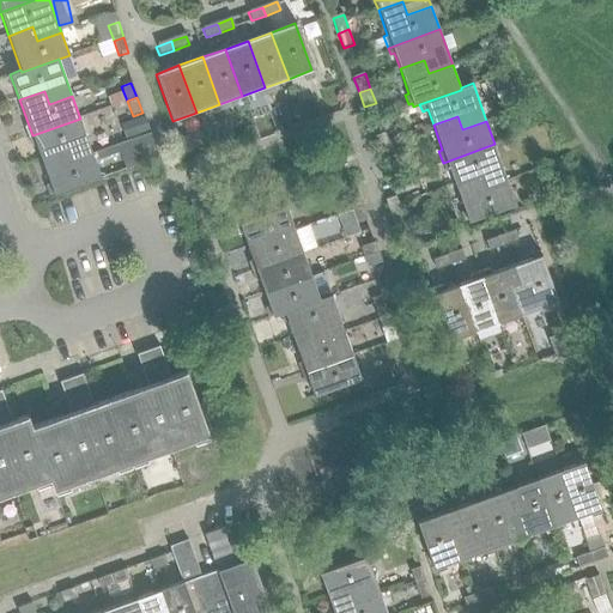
[(70,163),(92,155),(80,119),(32,135),(40,158),(65,149),(70,163)]
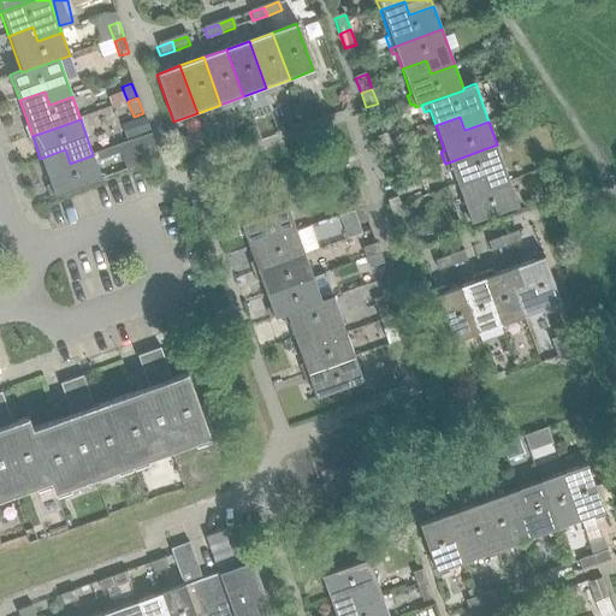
[(378,138),(383,154),(394,149),(389,135),(378,138)]
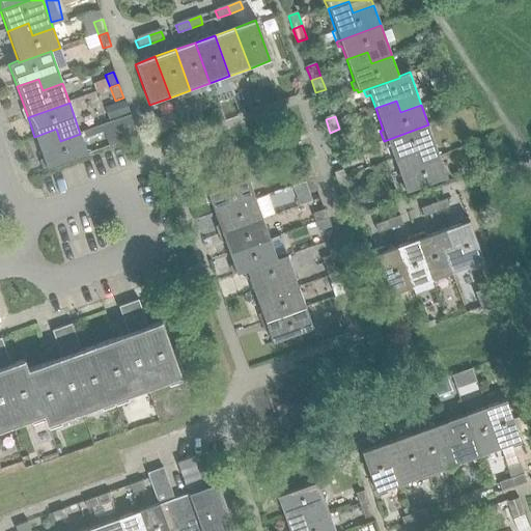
[(440,156),(428,124),(384,141),(386,146),(389,145),(394,160),(415,151),(419,164),(440,156)]
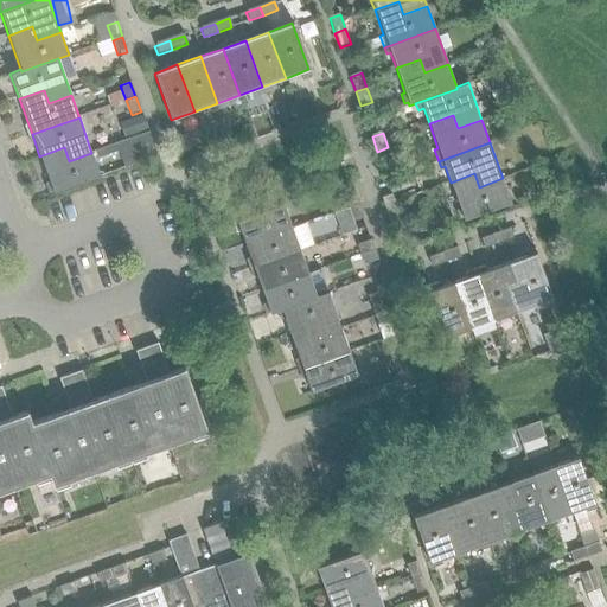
[(52,193),(100,177),(91,153),(69,161),(64,147),(39,157),(52,193)]
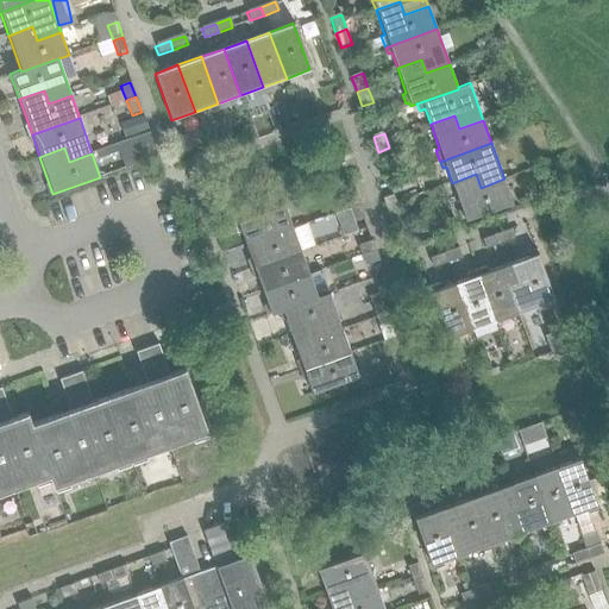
[(378,152),(384,167),(395,163),(389,148),(378,152)]
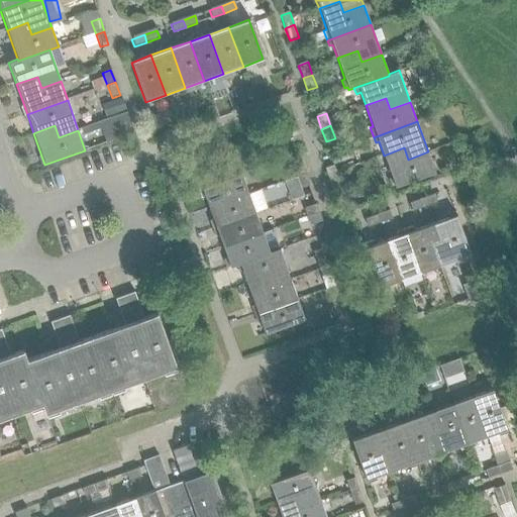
[(122,141),(134,137),(131,128),(119,132),(122,141)]
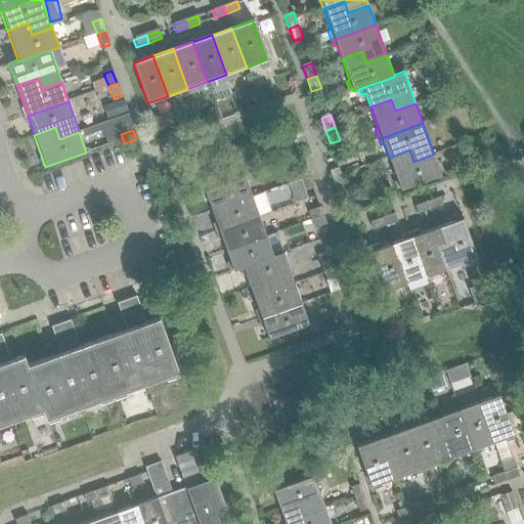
[(442,174),(434,154),(413,162),(409,149),(389,158),(396,178),(393,180),(396,187),(399,186),(400,189),(442,174)]
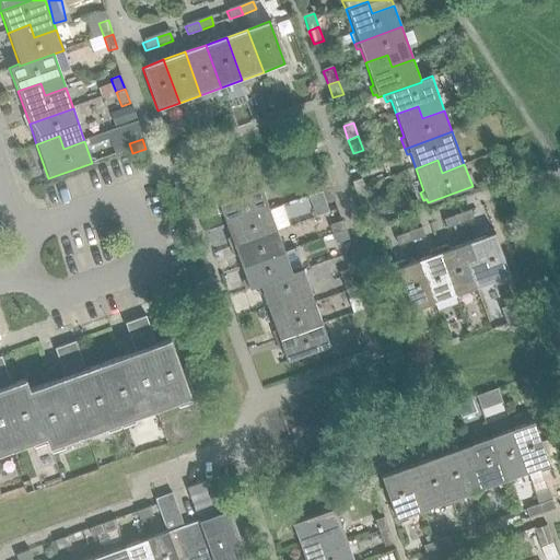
[(330,189),(325,175),(316,178),(321,193),(330,189)]
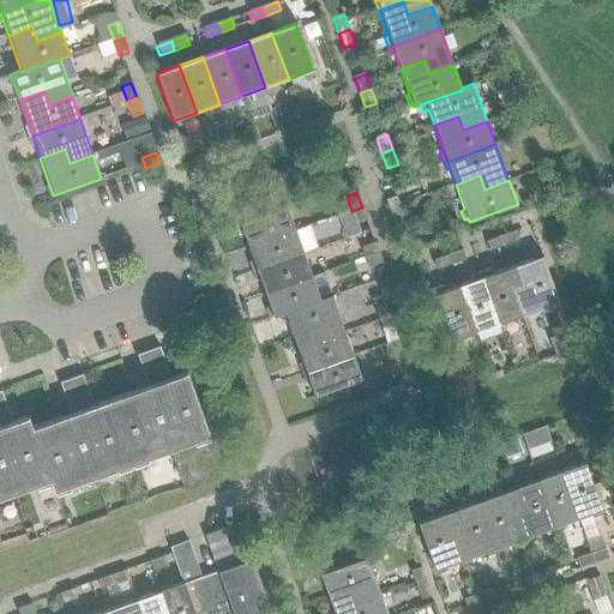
[(396,198),(386,202),(391,216),(401,212),(396,198)]
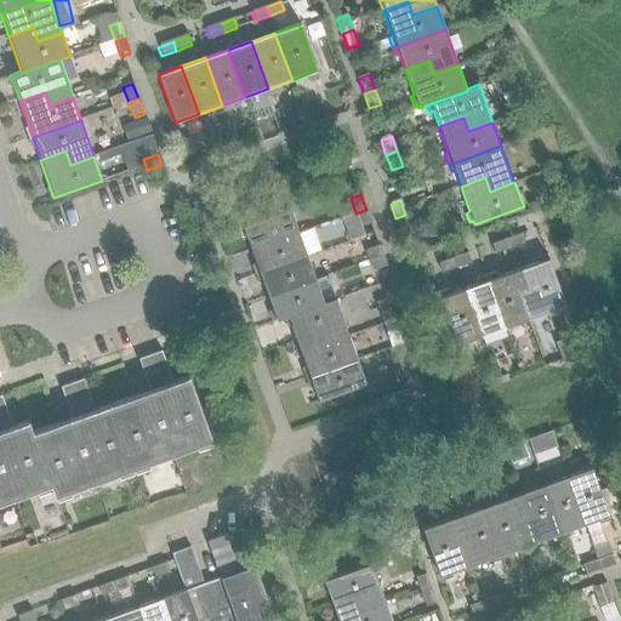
[(240,226),(249,250),(298,232),(290,209),(240,226)]
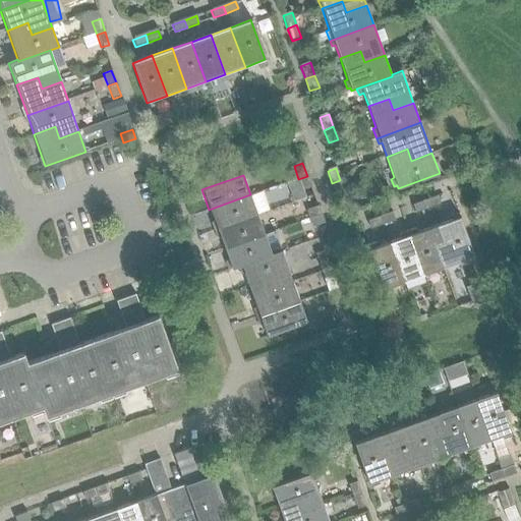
[(311,188),(307,176),(298,179),(303,191),(311,188)]
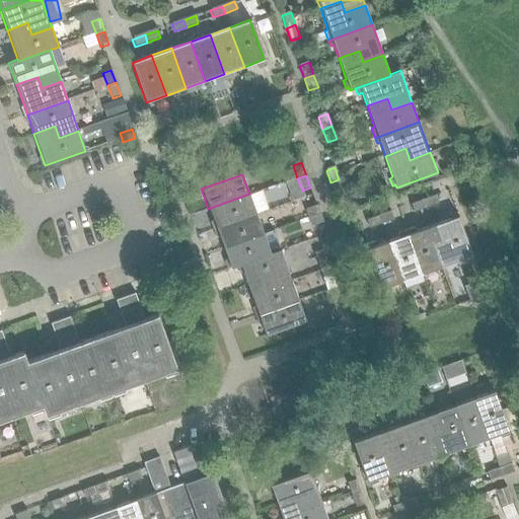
[(339,179),(330,182),(336,195),(344,192),(339,179)]
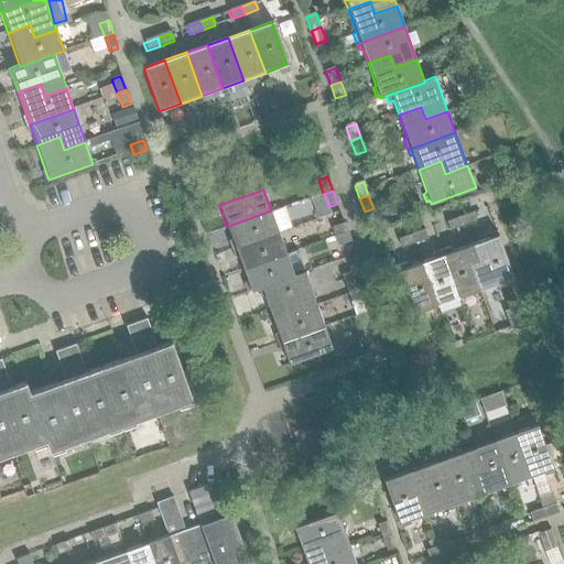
[(226,227),(234,249),(279,232),(271,210),(226,227)]
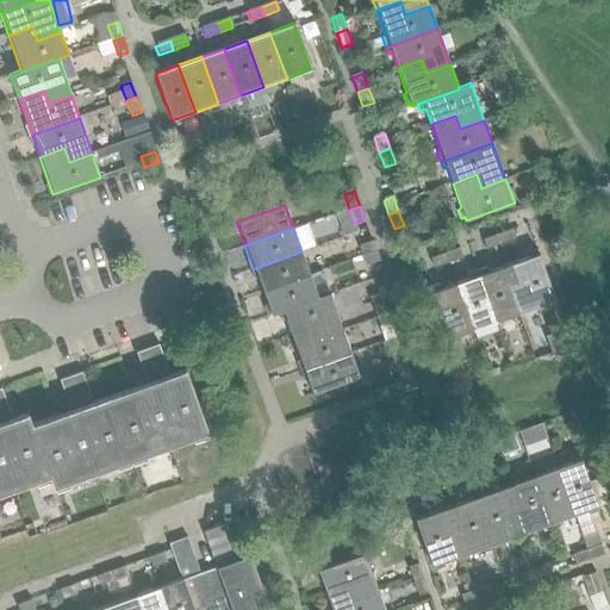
[(516,236),(512,229),(512,228),(497,234),(500,242),(516,236)]
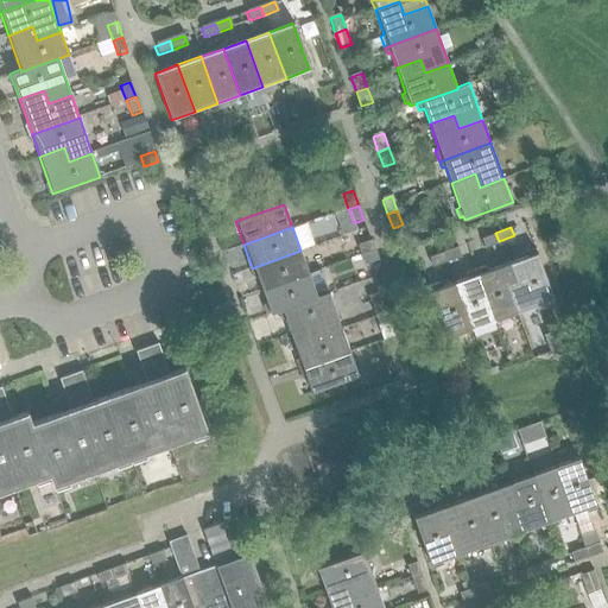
[(499,241),(495,233),(481,239),(485,247),(499,241)]
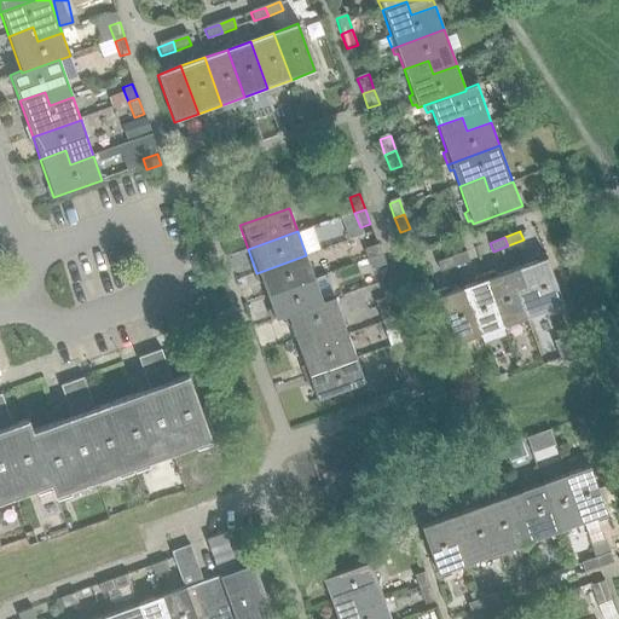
[(366,260),(381,255),(377,246),(363,250),(366,260)]
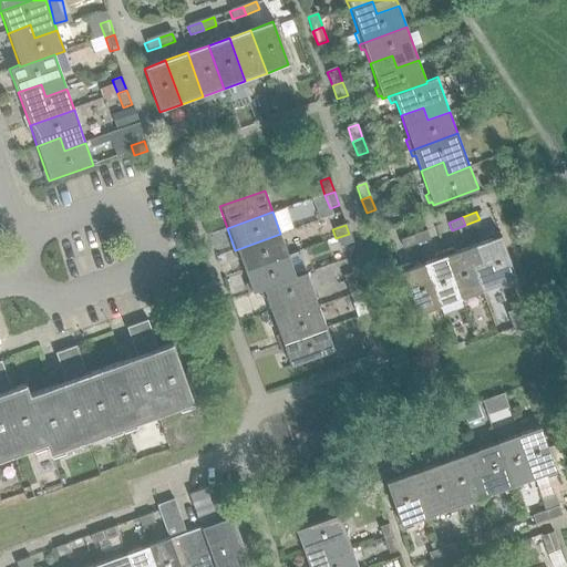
[(428,232),(413,236),(416,244),(431,239),(428,232)]
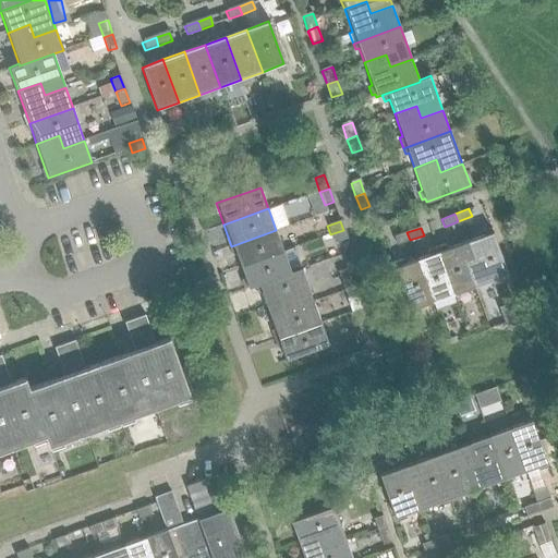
[(231,246),(239,267),(283,252),(276,230),(231,246)]
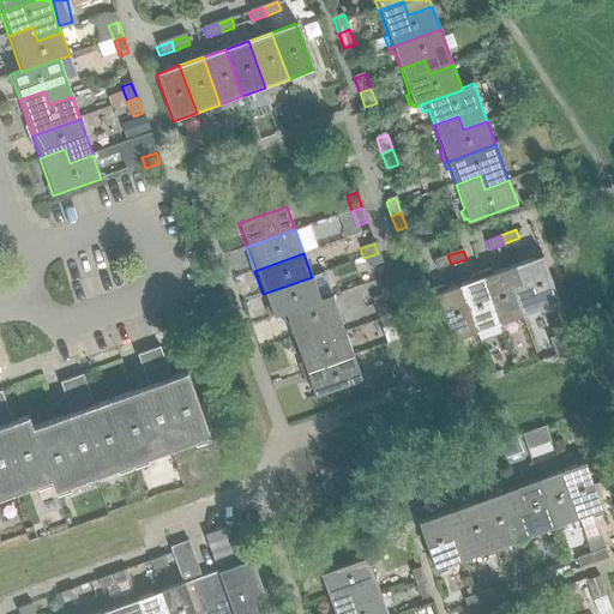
[(367,269),(381,264),(378,253),(363,258),(367,269)]
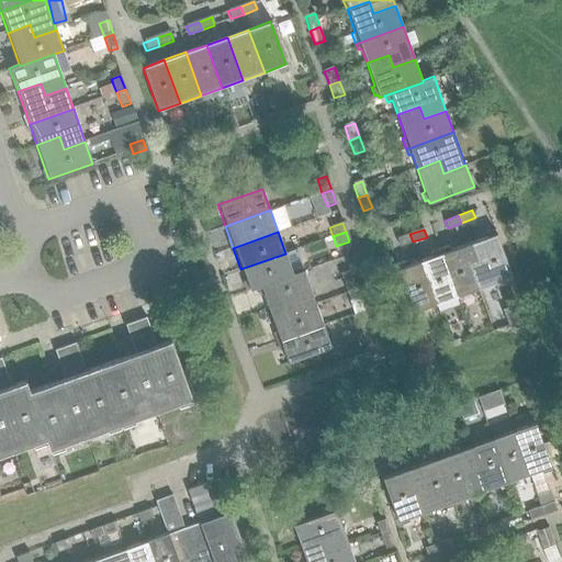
[(496,233),(469,244),(484,287),(512,277),(496,233)]
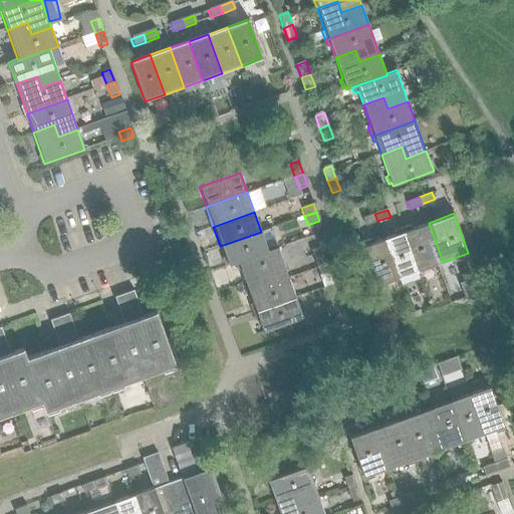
[(365,226),(377,221),(374,214),(362,219),(365,226)]
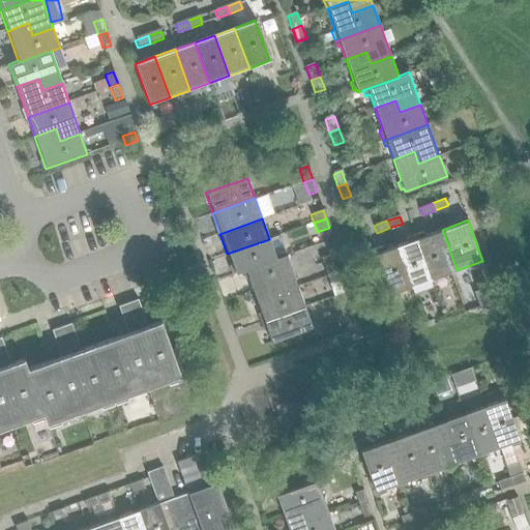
[(431,280),(457,270),(442,230),(416,239),(431,280)]
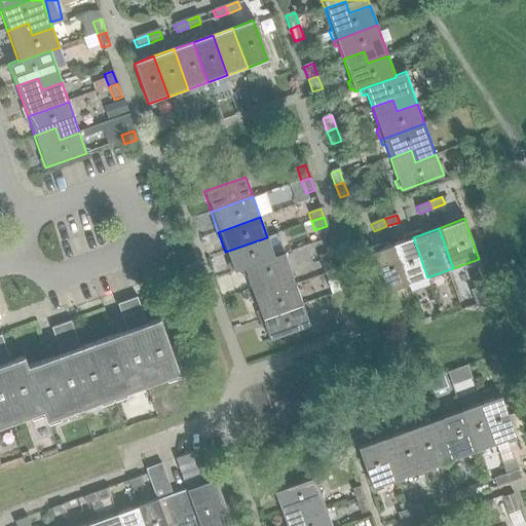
[(233,272),(243,268),(274,258),(274,257),(267,237),(225,252),(233,272)]
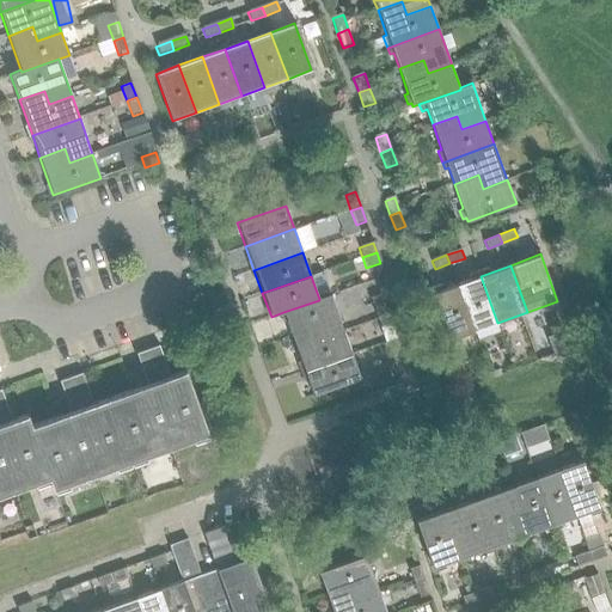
[(475,331),(497,323),(481,276),(458,283),(475,331)]
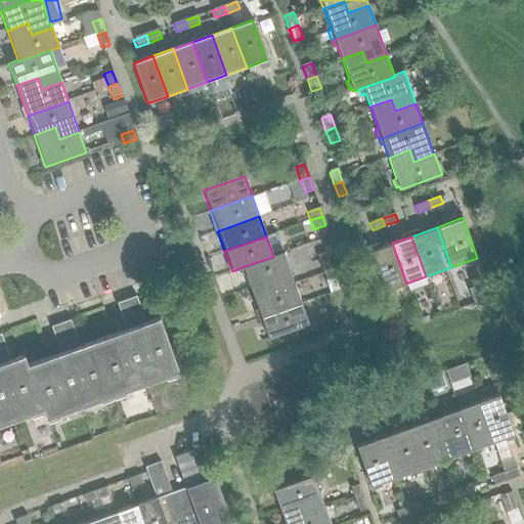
[(386,291),(406,284),(392,243),(372,251),(386,291)]
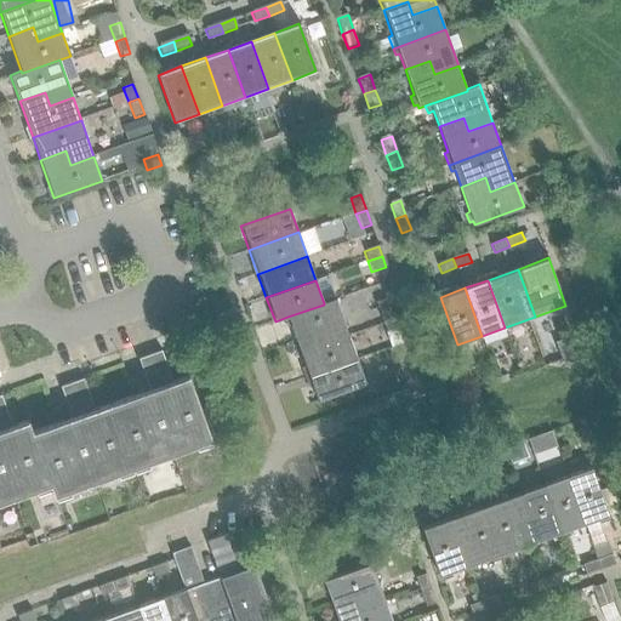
[(288,317),(295,340),(319,331),(324,345),(348,336),(336,298),(324,303),(324,305),(288,317)]
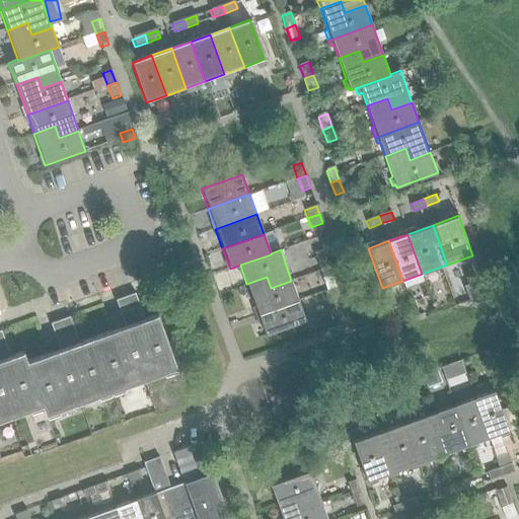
[(322,251),(318,252),(313,254),(317,267),(326,264),(322,251)]
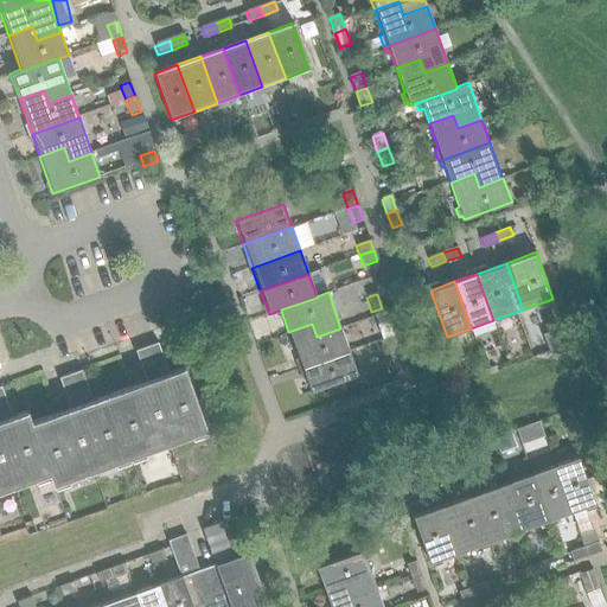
[(382,308),(371,312),(376,326),(388,321),(382,308)]
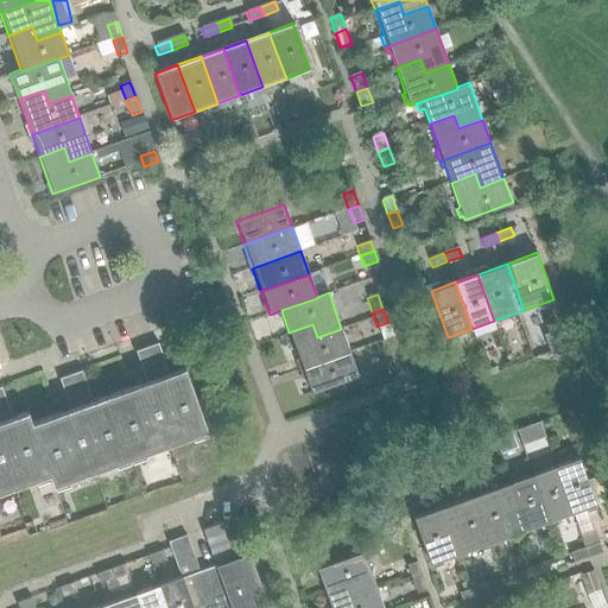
[(289,333),(302,368),(349,352),(341,329),(317,337),(312,324),(289,333)]
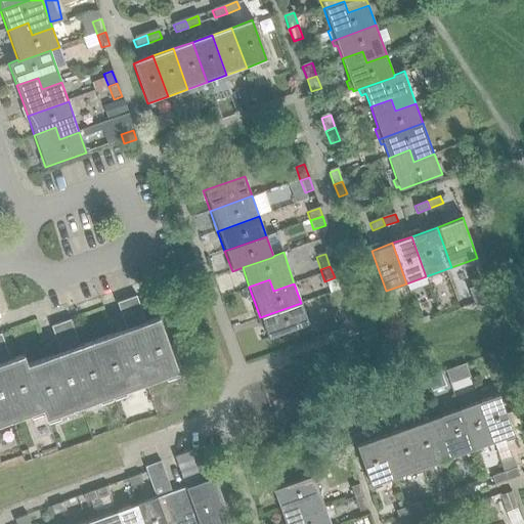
[(334,307),(343,303),(339,292),(330,295),(334,307)]
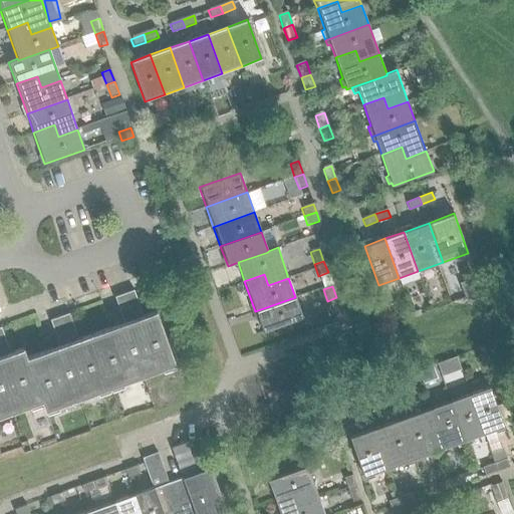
[(143,315),(134,290),(114,297),(122,322),(90,334),(110,389),(176,365),(156,310),(143,315)]
